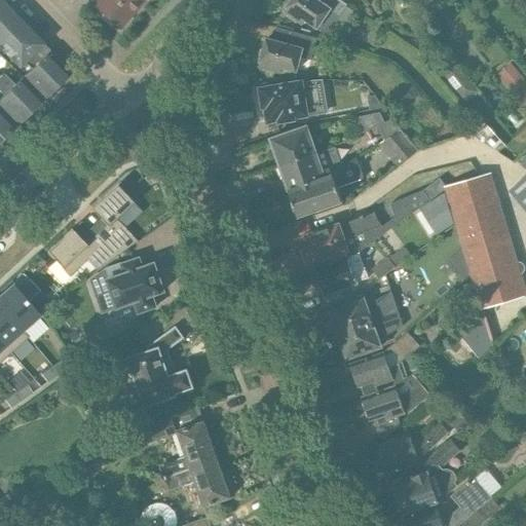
[(0,0),(0,47),(19,68),(43,44),(0,0)]
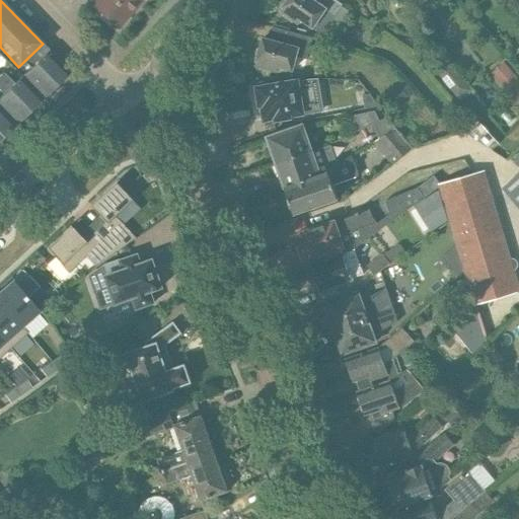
[(85,0),(91,7),(117,28),(141,0),(85,0)]
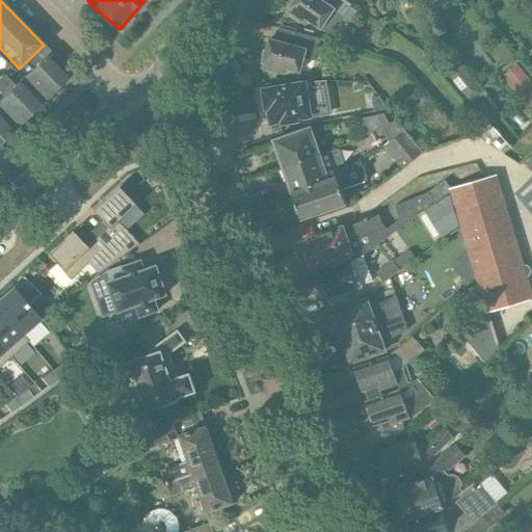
[(287,10),(287,11),(289,12),(290,17),(299,24),(303,23),(304,24),(308,20),(319,27),(329,34),(338,22),(350,4),(343,0),(291,0),(289,4),(288,4),(289,8),(287,10)]
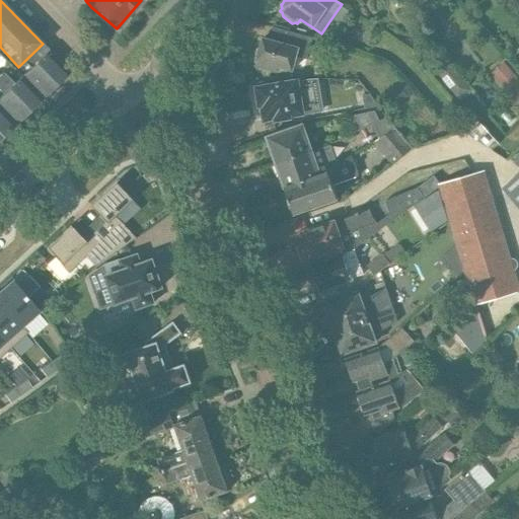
[(253,59),(255,61),(254,65),(258,66),(260,69),(268,71),(271,69),(277,71),(278,67),(292,70),(302,71),(311,38),(287,30),(283,43),(263,36),(258,50),(256,50),(253,59)]
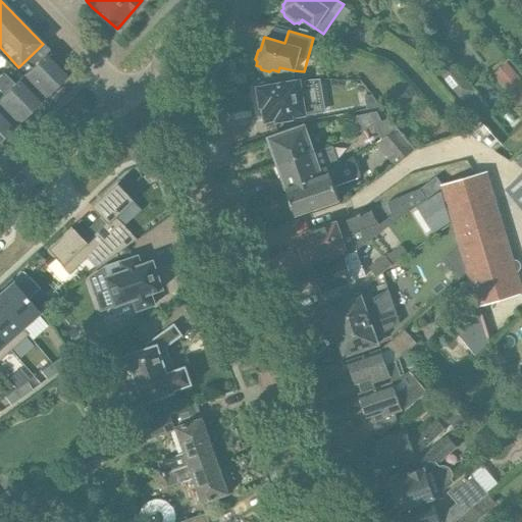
[(22,75),(44,98),(70,72),(46,47),(30,62),(33,65),(22,75)]
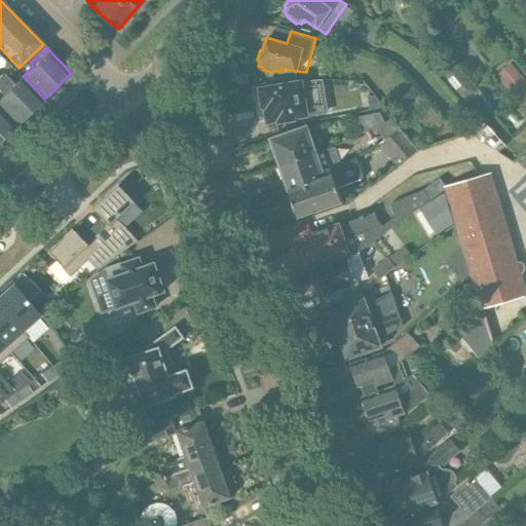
[(477,89),(456,63),(444,72),(465,99),(477,89)]
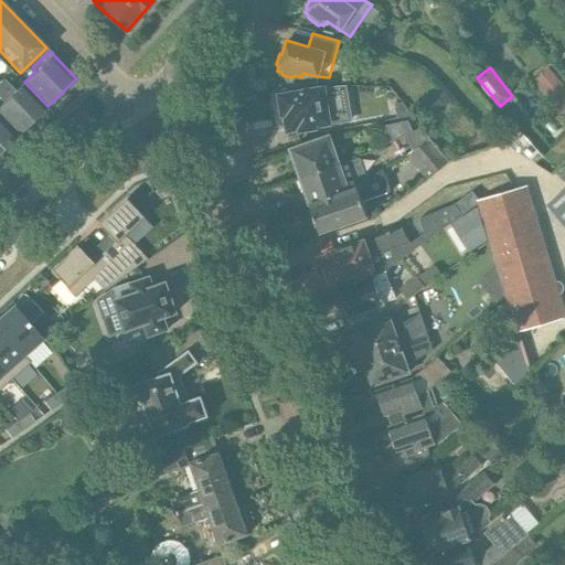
[(564,85),(548,67),(534,81),(558,108),(564,100),(564,85)]
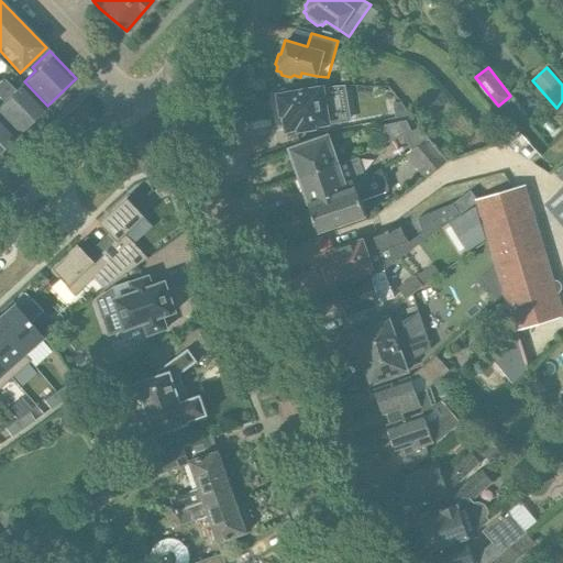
[(0,114),(19,134),(47,106),(24,81),(15,90),(4,79),(0,83),(0,98),(3,102),(0,105),(0,114)]
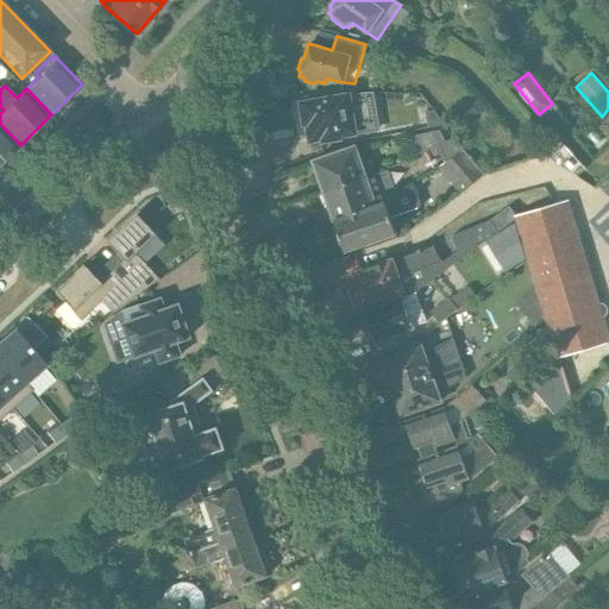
[(350,95),(296,105),(299,119),(303,118),(305,124),(308,124),(311,140),(322,139),(324,140),(339,138),(338,137),(356,135),(380,130),(377,115),(374,95),(350,95)]
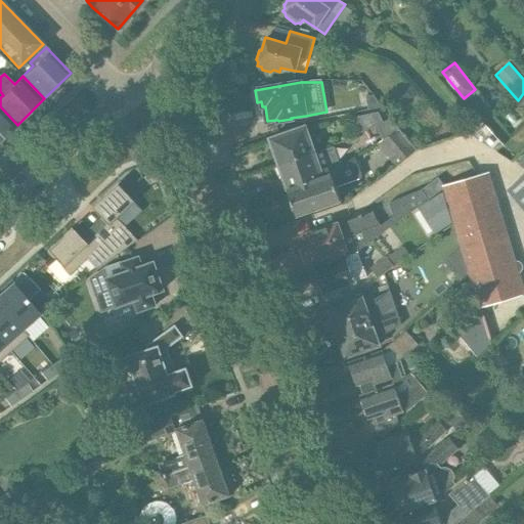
[(420,94),(411,85),(403,88),(401,95),(403,101),(417,97),(420,94)]
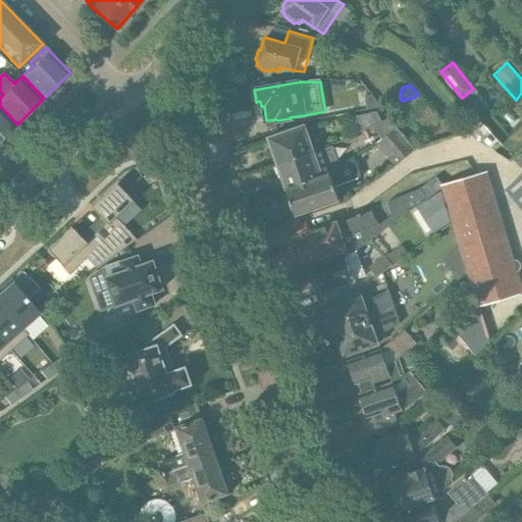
[(372,94),(364,96),(367,109),(380,106),(372,94)]
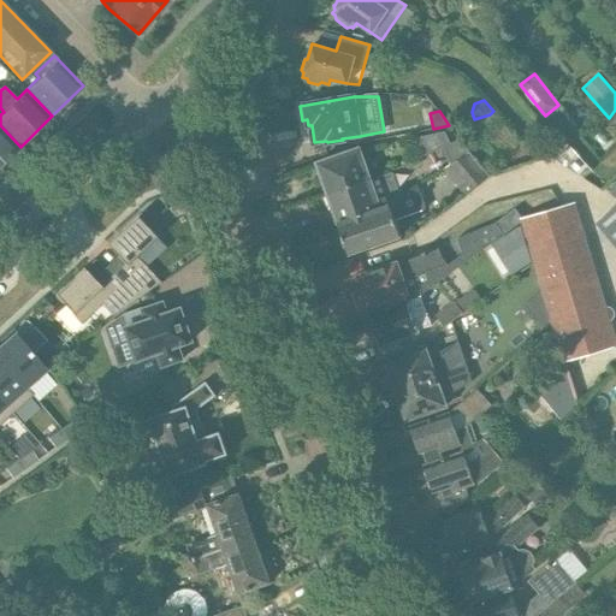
[(0,165),(21,147),(0,125),(0,165)]
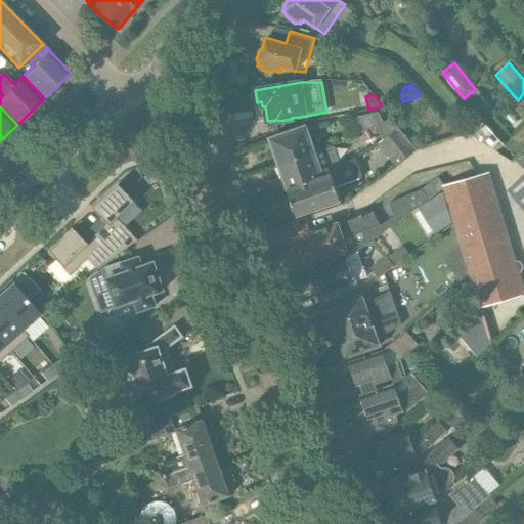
[(378,112),(354,117),(359,133),(377,126),(383,122),(378,112)]
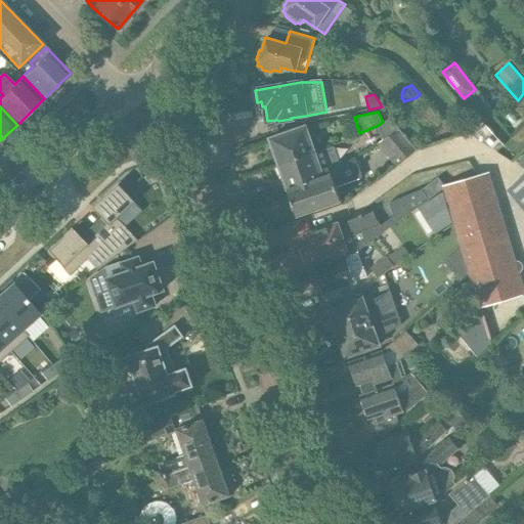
[(470,122),(461,112),(449,122),(460,132),(470,122)]
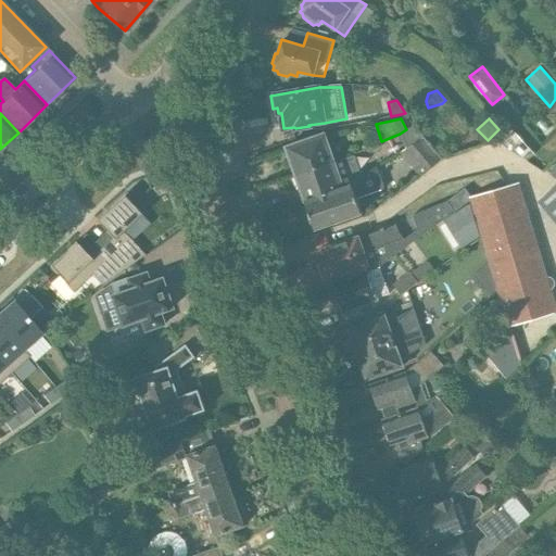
[(407,149),(426,138),(417,127),(406,131),(400,134),(407,149)]
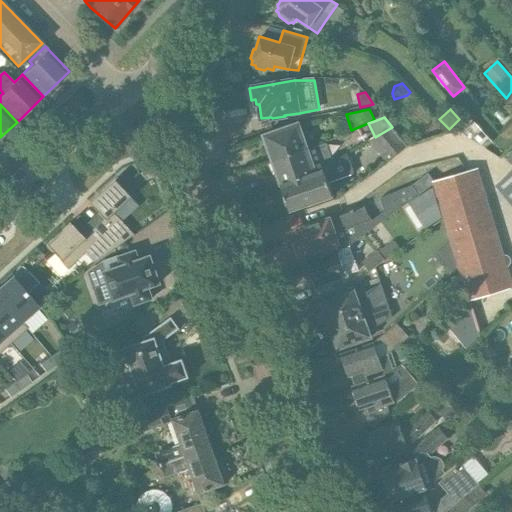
[(473,120),(460,132),(485,148),(492,142),(473,120)]
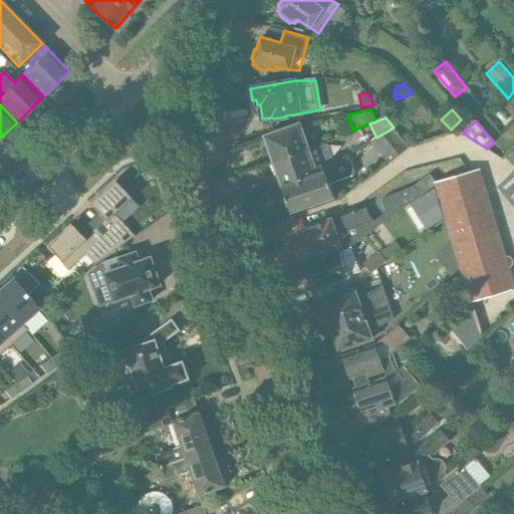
[(273,162),(308,149),(298,123),(283,130),(264,136),(273,162)]
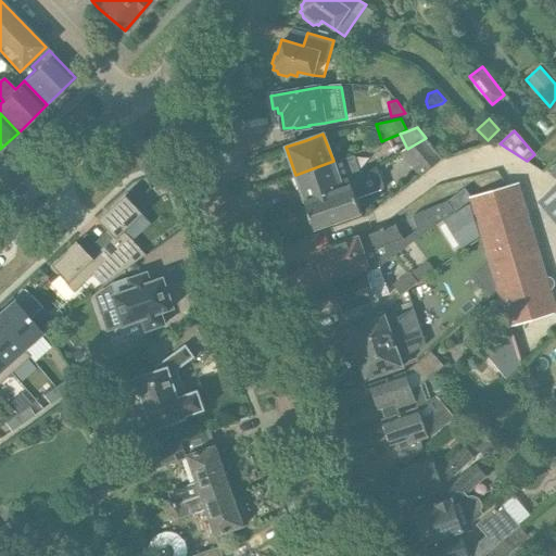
[(351,185),(365,179),(364,174),(356,152),(354,153),(333,161),(332,161),(295,175),(305,201),(343,188),(351,185)]
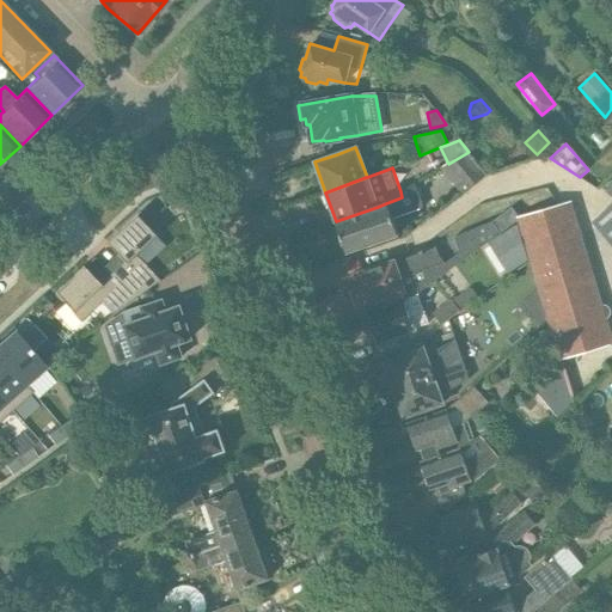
[(386,203),(378,207),(336,221),(341,237),(347,252),(369,244),(398,234),(392,219),(391,214),(421,203),(414,183),(401,191),(402,197),(386,203)]
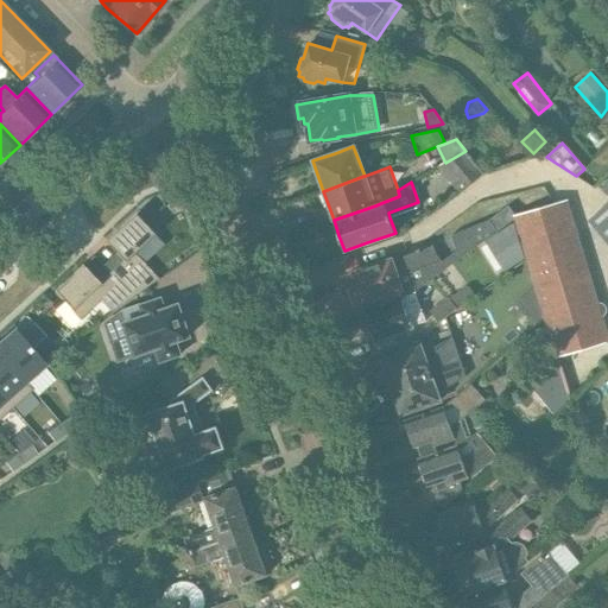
[(182,191),(166,196),(170,207),(185,202),(182,191)]
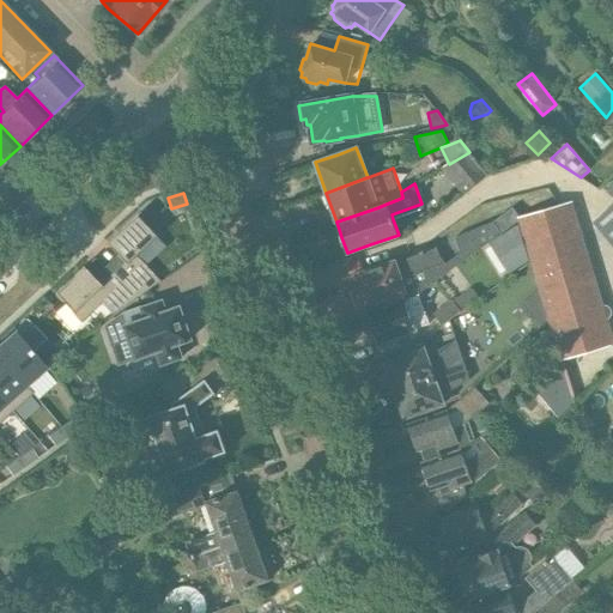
[(577,226),(574,228),(568,207),(560,210),(558,205),(520,217),(519,217),(519,219),(540,290),(545,304),(560,360),(612,345),(577,226)]
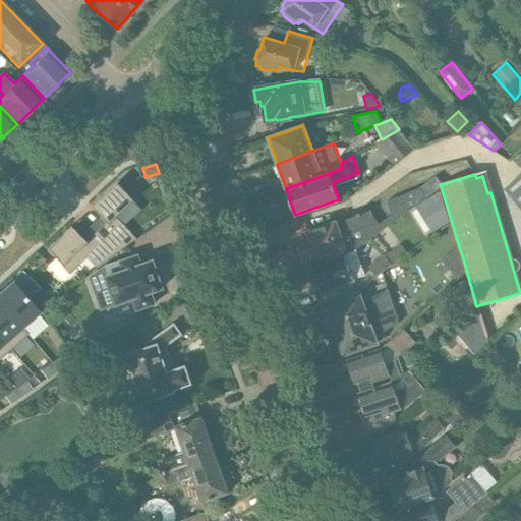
[(315,229),(296,236),(307,268),(312,266),(351,252),(352,252),(353,251),(426,197),(441,186),(441,184),(442,184),(435,176),(418,187),(386,201),(392,215),(378,225),(370,208),(340,221),(315,229)]
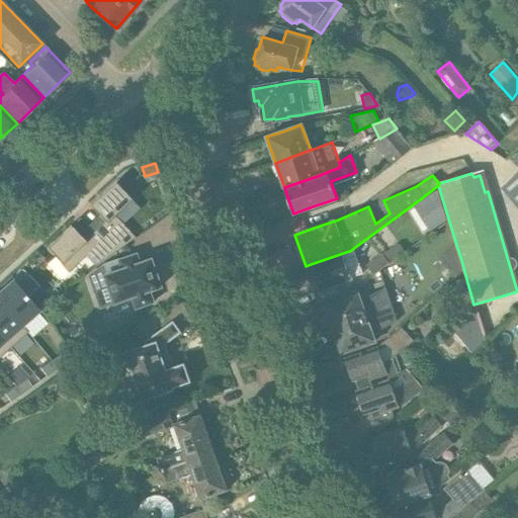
[(117,182),(92,205),(106,221),(96,231),(116,252),(136,238),(123,225),(141,207),(134,199),(117,182)]
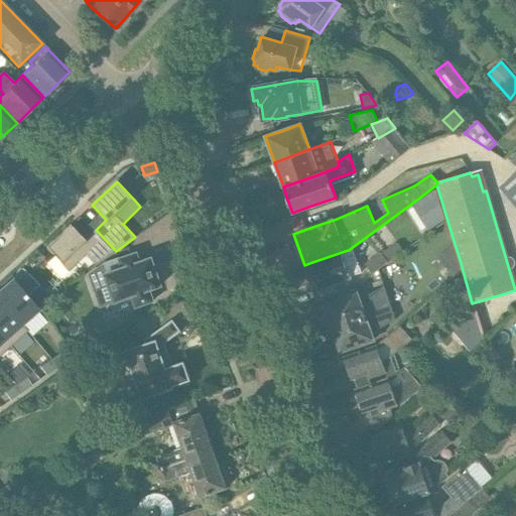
[(445,220),(435,187),(411,205),(428,231),(438,225),(445,220)]
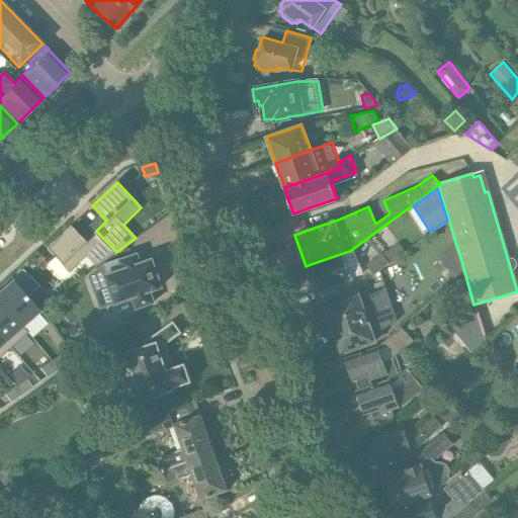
[(374,218),(386,213),(382,199),(369,202),(374,218)]
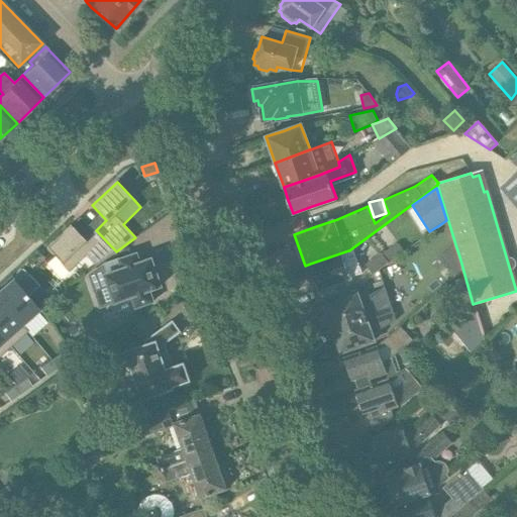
[(72,224),(46,247),(70,272),(87,255),(96,265),(116,251),(96,230),(86,239),(72,224)]
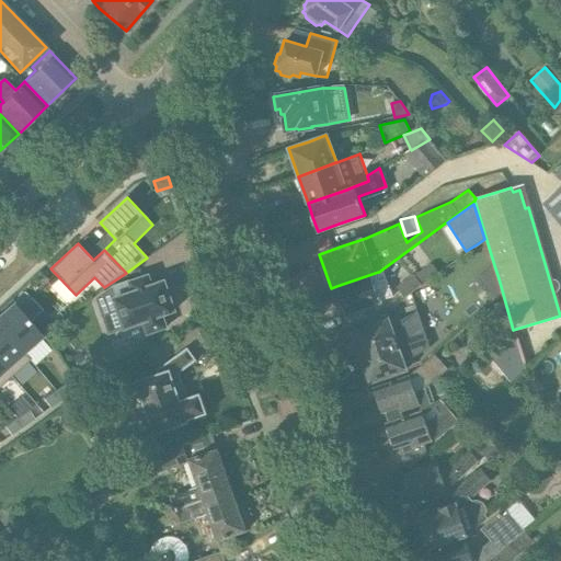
[(438,273),(432,263),(415,276),(413,274),(397,286),(404,298),(438,273)]
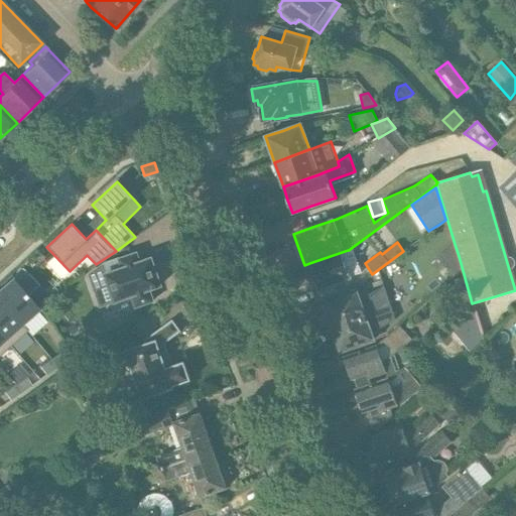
[(445,267),(459,256),(455,244),(437,258),(445,267)]
